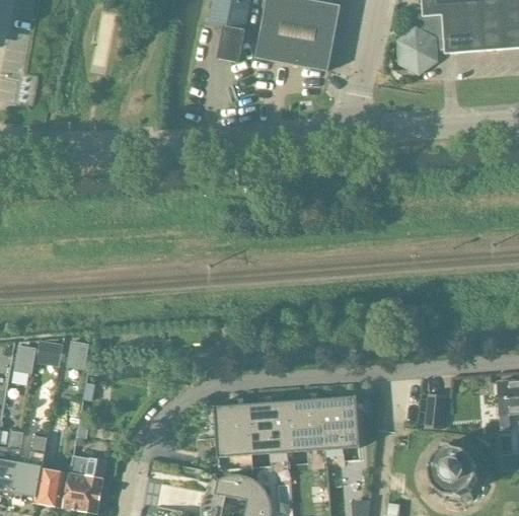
[(213,0),(209,22),(224,25),(218,57),(238,61),(249,0),(213,0)]
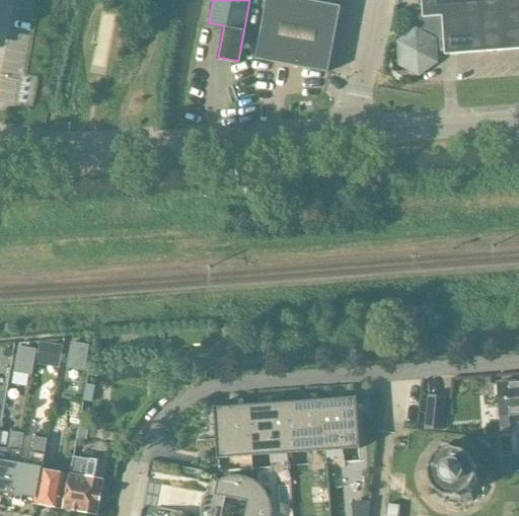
[(328,71),(341,6),(309,0),(266,0),(256,58),(328,71)]
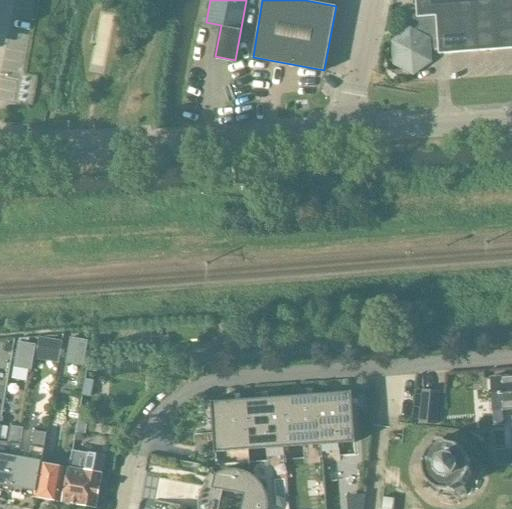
[(415,0),(417,16),(436,14),(438,38),(438,47),(439,52),(511,46),(511,0),(415,0)]
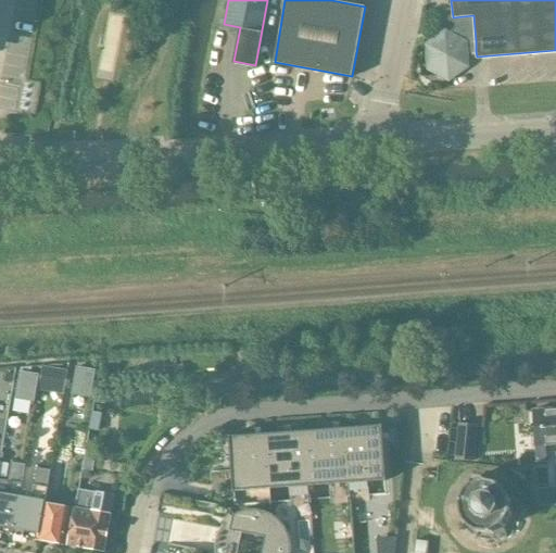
[(476,51),(476,41),(467,42),(467,40),(445,28),(426,44),(427,68),(450,79),(469,65),(468,51),(476,51)]
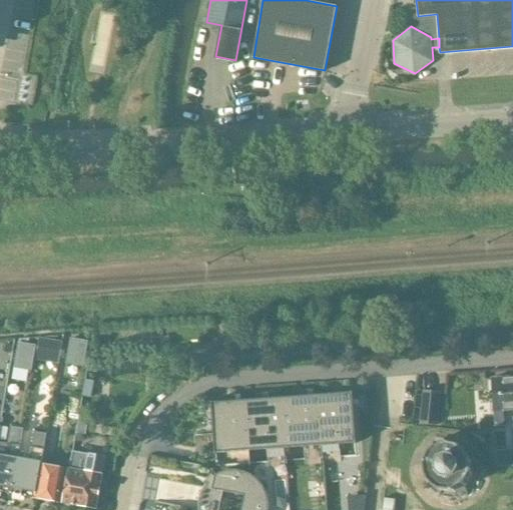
[(62,341),(39,337),(37,348),(60,352),(62,341)]
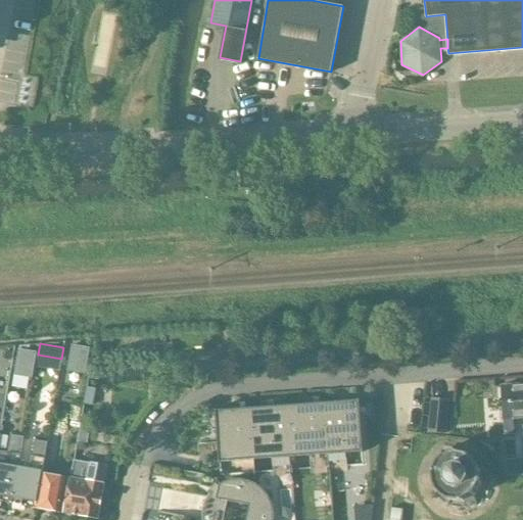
[(89,346),(72,343),(69,356),(87,359),(89,346)]
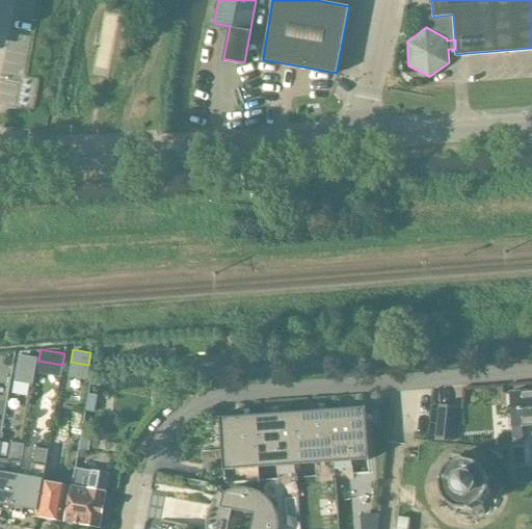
[(36,356),(19,353),(17,367),(34,370),(36,356)]
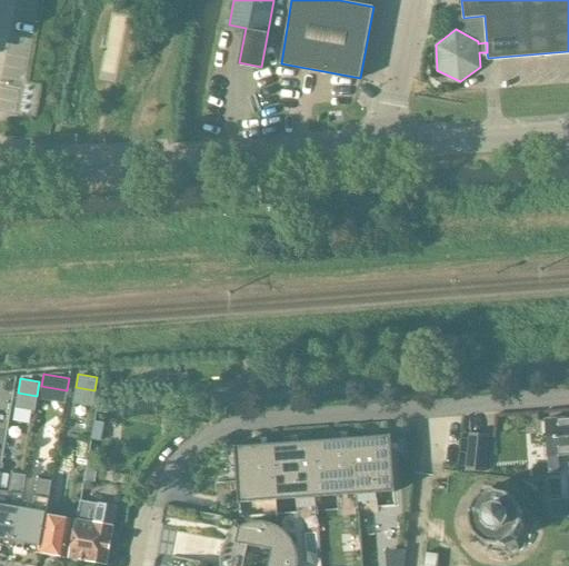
[(35,413),(27,411),(26,421),(33,423),(35,413)]
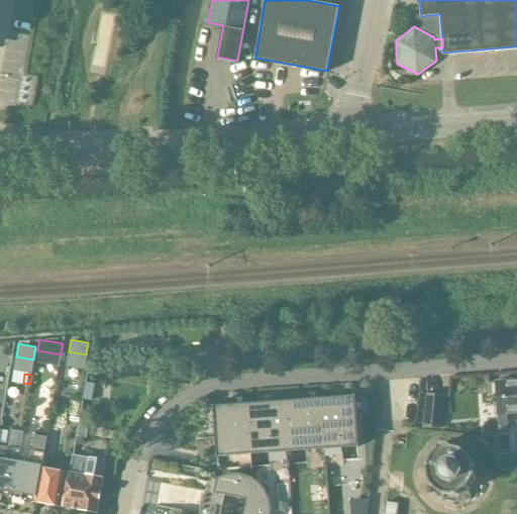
[(508,412),(516,411),(516,379),(495,381),(499,427),(509,426),(508,412)]
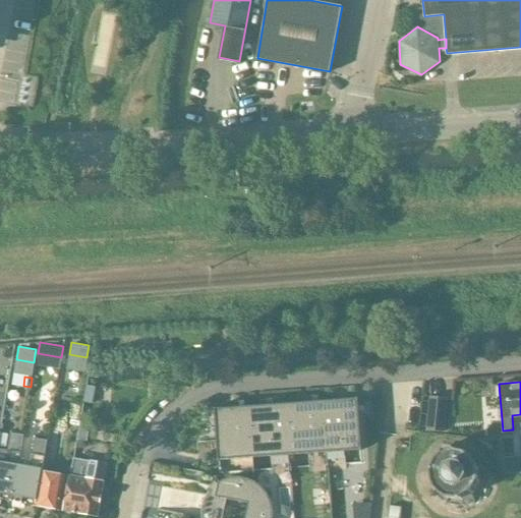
[(85,384),(83,400),(92,401),(95,385),(85,384)]
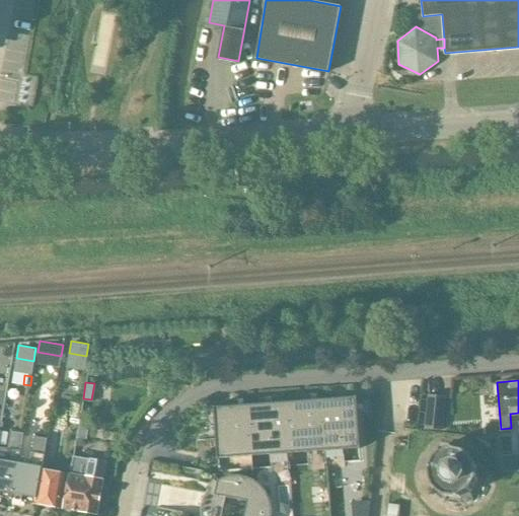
[(442,428),(445,395),(429,393),(426,426),(442,428)]
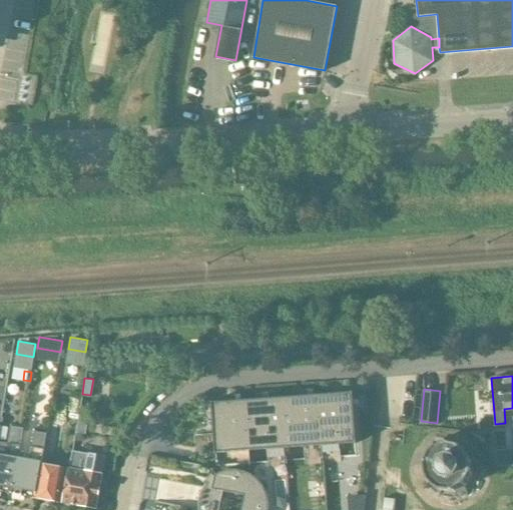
[(352,391),(317,393),(320,444),(356,442),(352,391)]
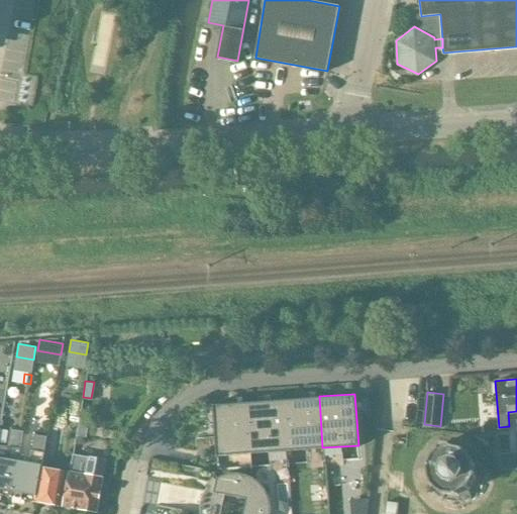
[(319,396),(284,399),(288,450),(322,447),(319,396)]
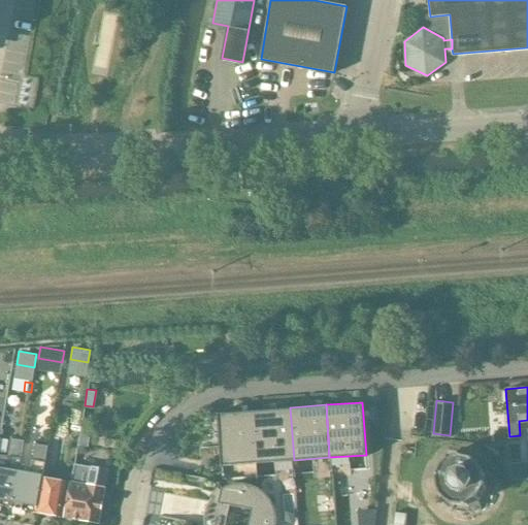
[(290,407),(254,409),(258,462),(294,460),(290,407)]
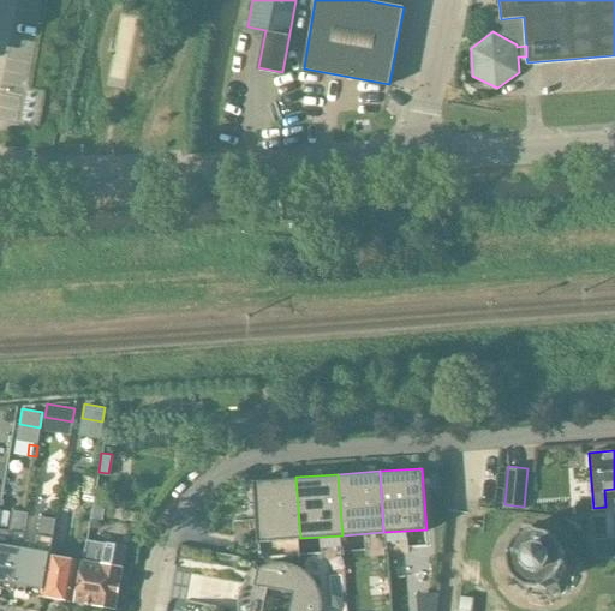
[(296,477),(254,480),(257,541),(300,538),(296,477)]
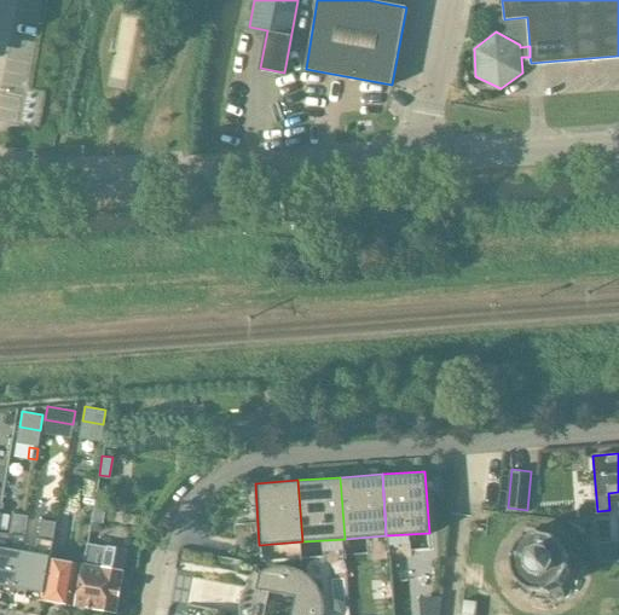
[(94,503),(91,517),(100,518),(104,505),(94,503)]
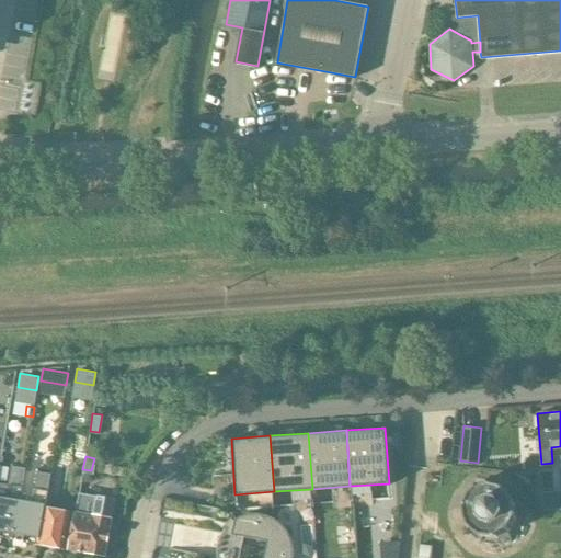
[(0,536),(13,538),(20,500),(26,467),(12,465),(7,498),(0,497),(0,536)]
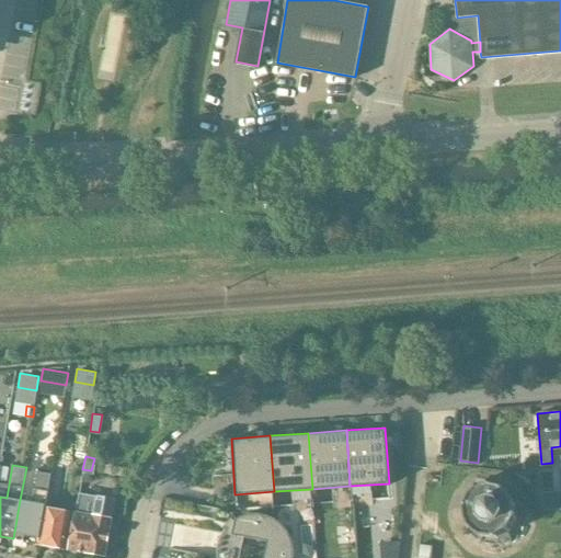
[(33,502),(20,500),(13,538),(39,543),(46,508),(52,473),(38,470),(33,502)]
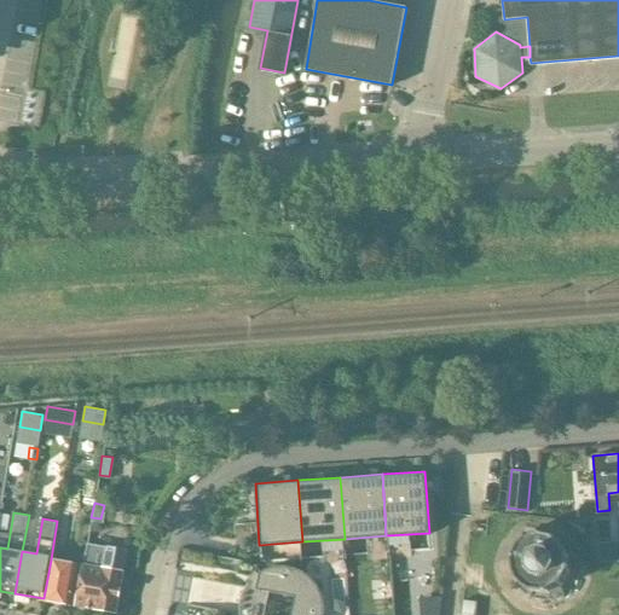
[(518,560),(518,564),(518,572),(520,578),(524,584),(530,589),(536,591),(541,592),(547,592),(551,591),(555,597),(565,593),(561,586),(563,582),(567,578),(570,572),(570,563),(568,557),(566,551),(562,546),(557,543),(551,540),(544,539),(541,539),(539,535),(534,532),(531,531),(526,533),(524,537),(525,541),(527,544),(524,549),(520,553),(518,560)]
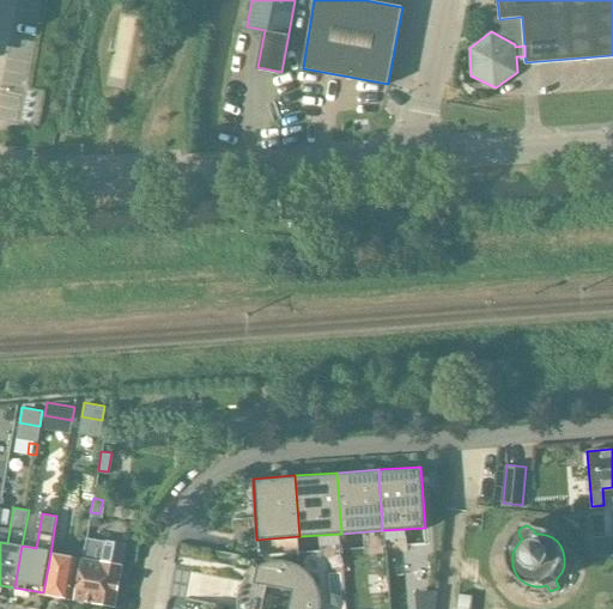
[(115,606),(121,566),(126,544),(87,539),(85,548),(77,598),(115,606)]
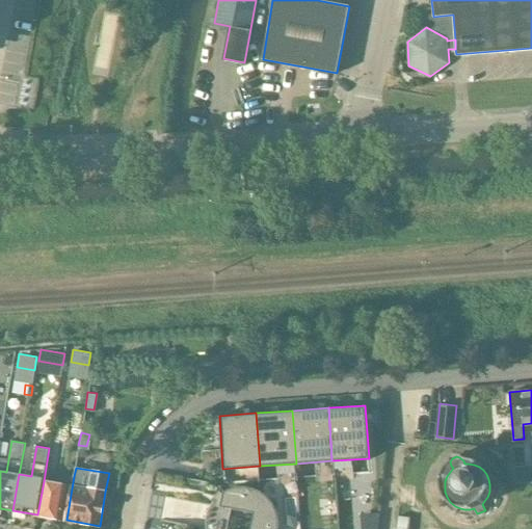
[(68,485),(44,481),(37,514),(61,520),(68,485)]
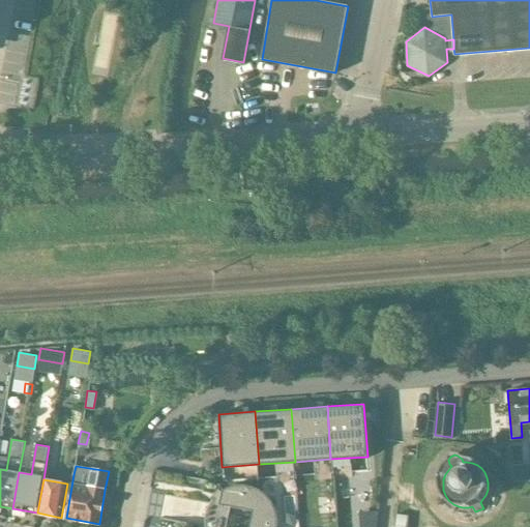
[(205,515),(204,520),(205,525),(205,526),(275,526),(276,525),(277,520),(276,515),(276,510),(274,506),(272,502),(269,498),(266,494),(263,491),(259,489),(255,487),(251,485),(245,484),(241,484),(236,484),(231,485),(227,487),(223,489),(218,491),(215,494),(212,498),(209,501),(207,506),(206,510),(205,515)]
